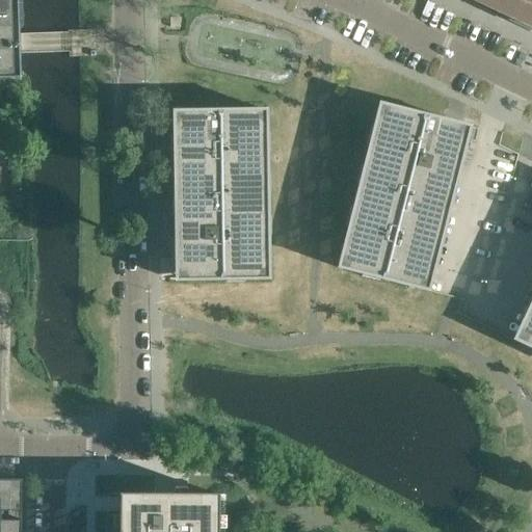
[(0,0),(0,79),(21,79),(20,44),(18,0),(0,0)]
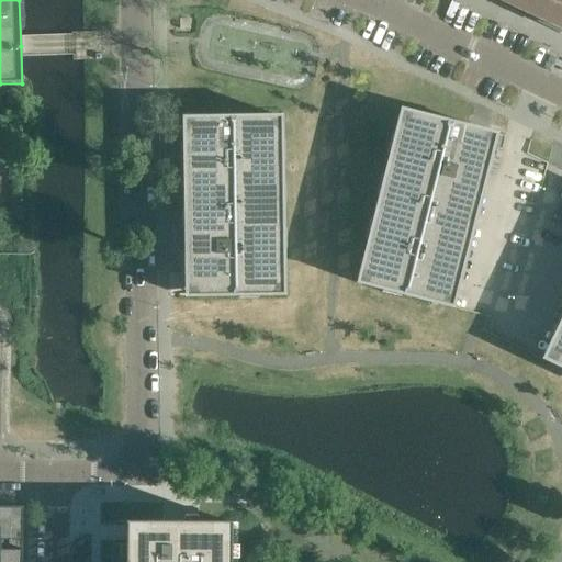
[(561,0),(504,0),(561,26),(561,0)]
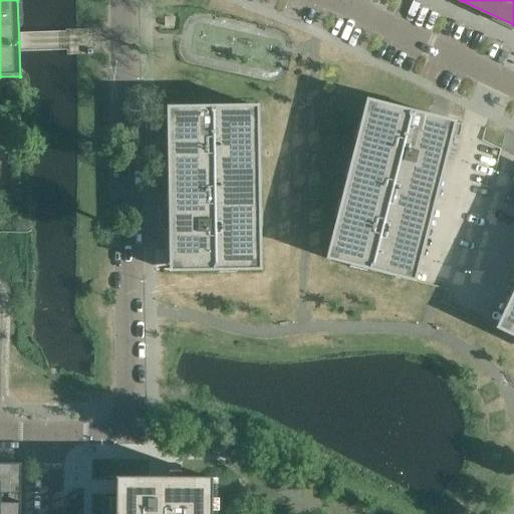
[(166,18),(165,25),(174,26),(175,18),(166,18)]
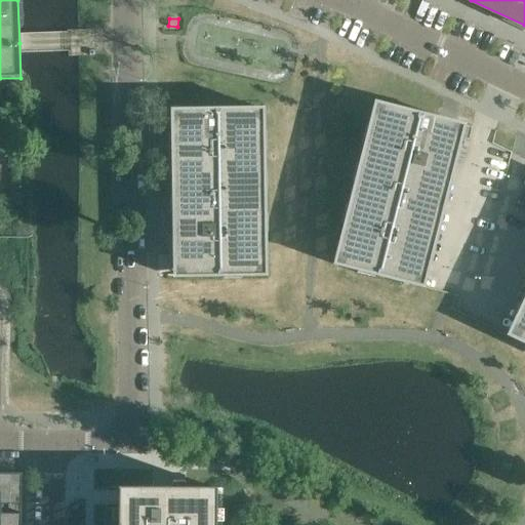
[(410,284),(448,134),(451,122),(439,119),(374,103),(368,124),(366,124),(362,142),(364,143),(358,164),(356,163),(352,182),(354,183),(349,204),(346,203),(341,221),(344,221),(333,265),(357,271),(356,273),(374,277),(374,275),(410,284)]
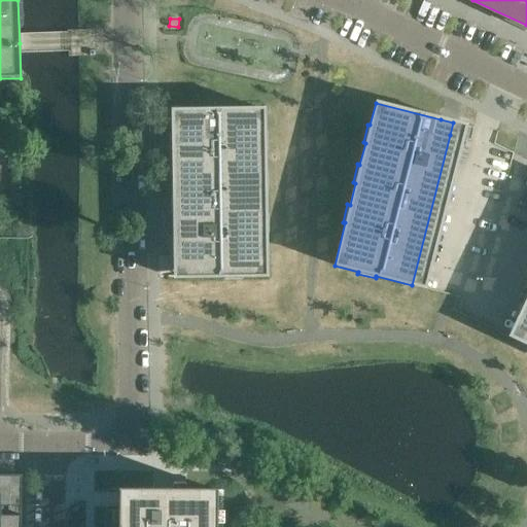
[(267,277),(264,109),(242,109),(202,110),(190,110),(180,110),(180,112),(180,116),(182,255),(182,257),(191,257),(191,275),(191,278),(267,277)]
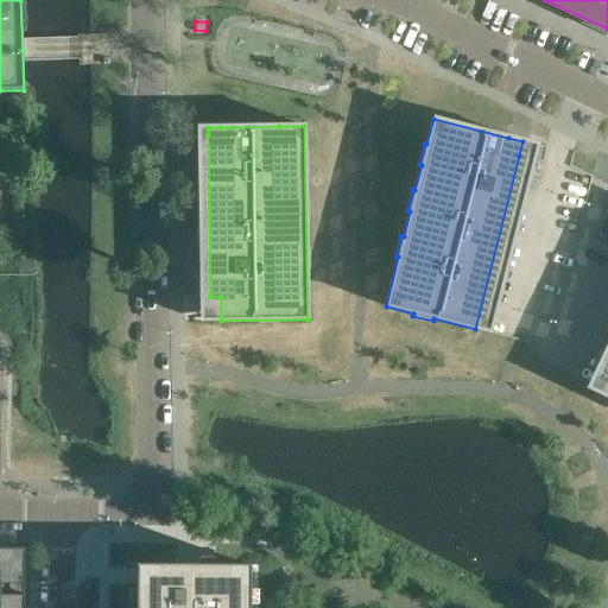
[(24,549),(0,548),(0,594),(24,595),(24,549)]
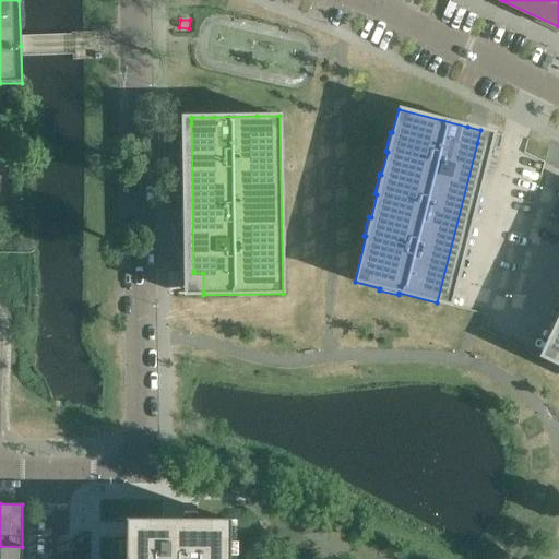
[(125,558),(228,558),(229,520),(195,520),(192,520),(182,520),(158,519),(150,519),(125,519),(125,521),(125,536),(125,540),(125,542),(125,555),(125,558)]
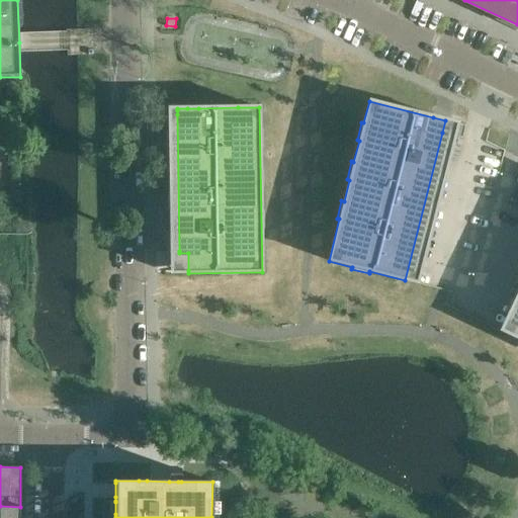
[(19,517),(20,507),(0,506),(0,517),(19,517)]
